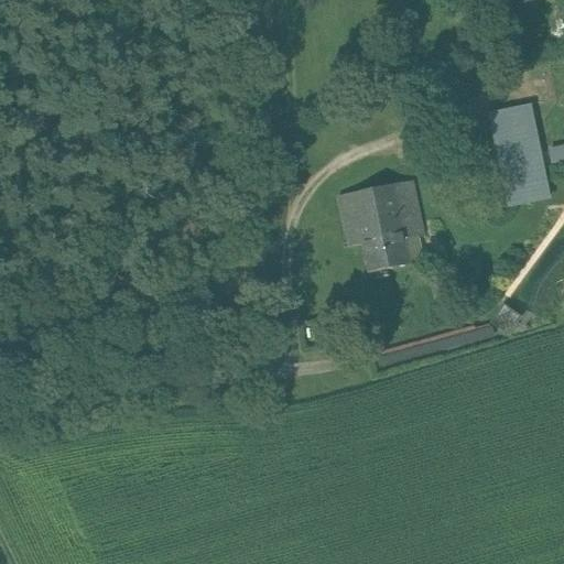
[(505,17),(501,0),(490,0),(495,18),(505,17)]
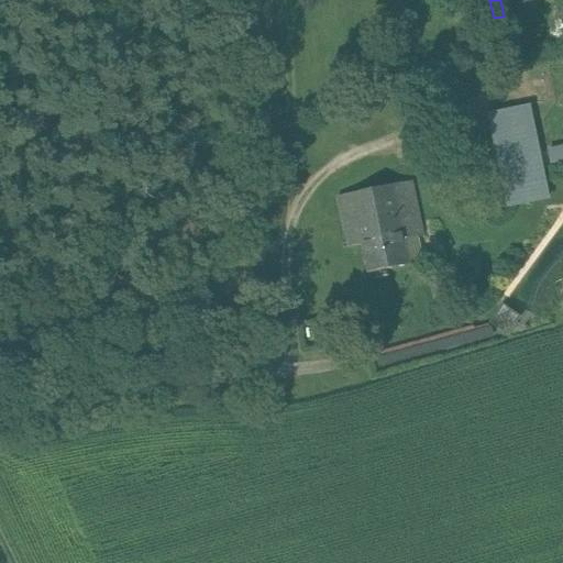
[(534,120),(492,129),(504,188),(547,179),(534,120)]
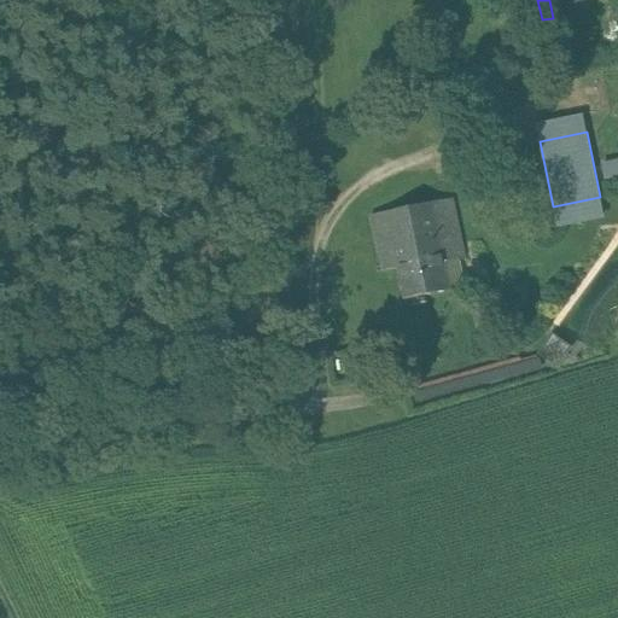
[(608,176),(617,174),(617,158),(605,162),(608,176)]
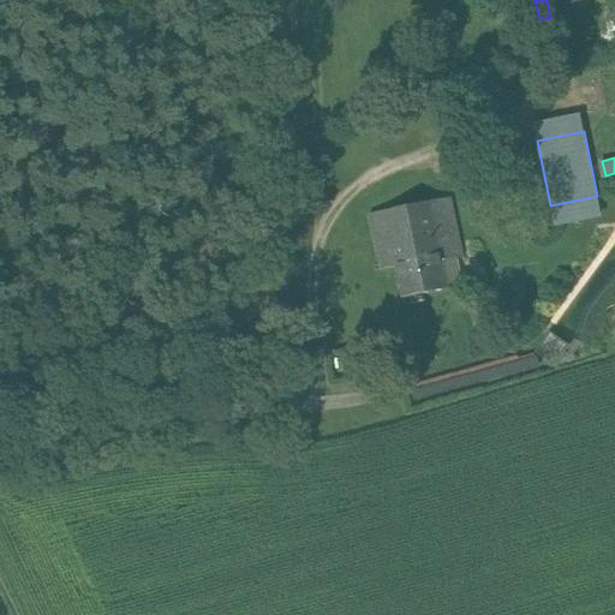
[(402,298),(449,288),(446,266),(445,260),(463,256),(451,198),(449,198),(416,206),(369,215),(375,246),(380,269),(395,267),(402,298)]
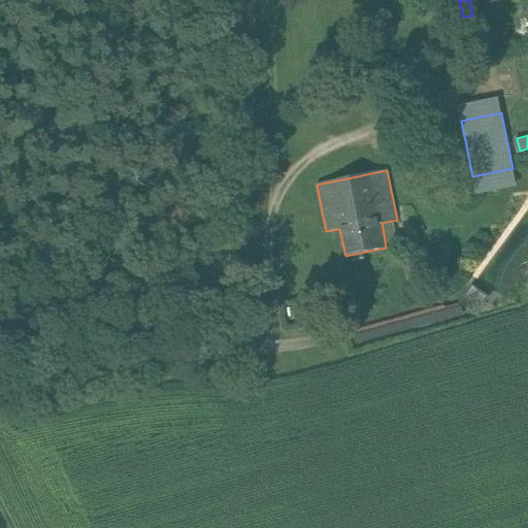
[(233,231),(241,230),(239,215),(232,216),(233,231)]
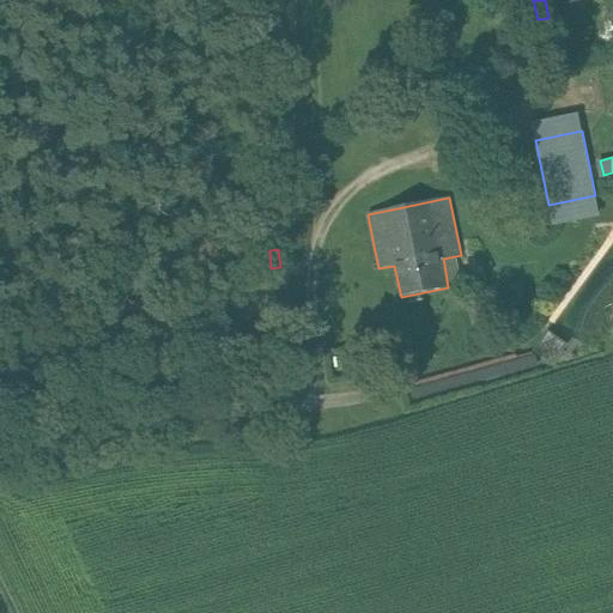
[(475,309),(478,321),(489,319),(486,308),(475,309)]
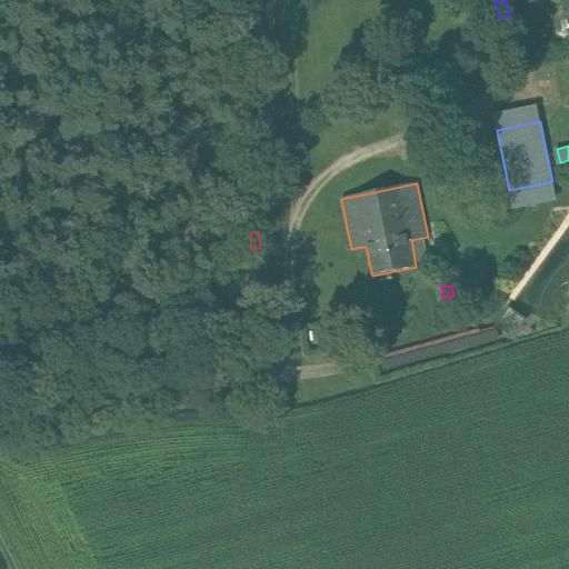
[(495,326),(507,333),(515,338),(527,319),(508,306),(495,326)]
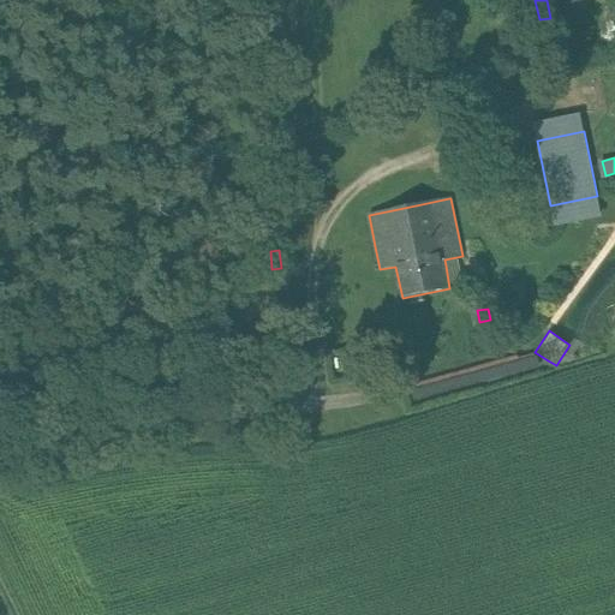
[(499,388),(551,374),(548,363),(537,366),(537,363),(495,374),(499,388)]
